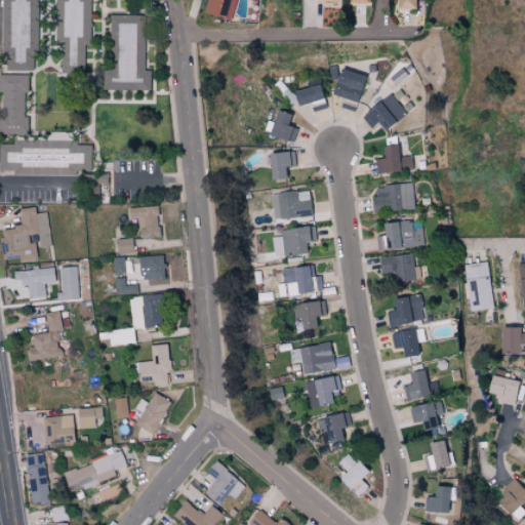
[(1,0),(0,34),(0,48),(12,49),(11,62),(35,63),(36,10),(30,9),(30,2),(25,1),(25,0),(1,0)]
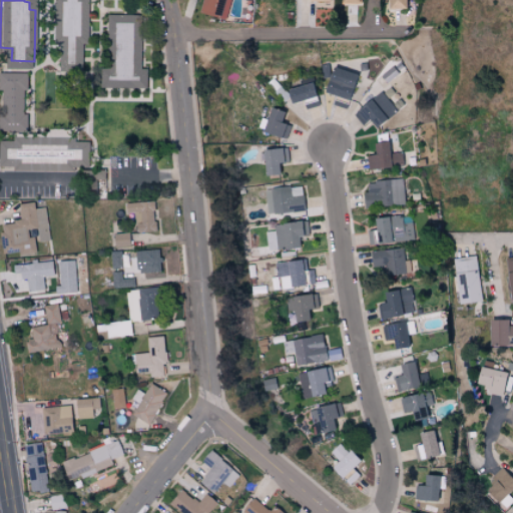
[(59,70),(81,70),(81,53),(74,53),(74,43),(87,42),(86,0),(54,0),(55,48),(59,48),(59,70)]
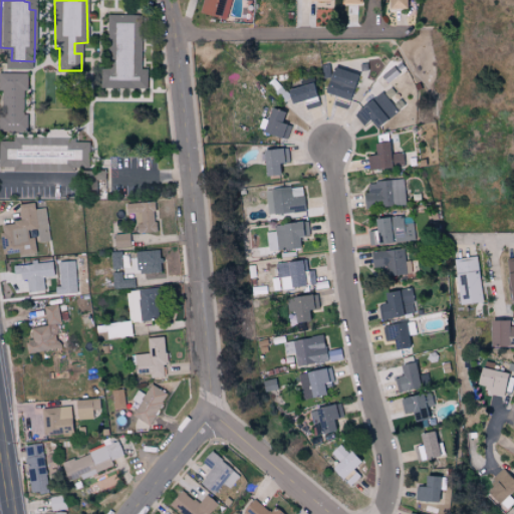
[(203,0),(203,15),(232,15),(232,0),(203,0)]
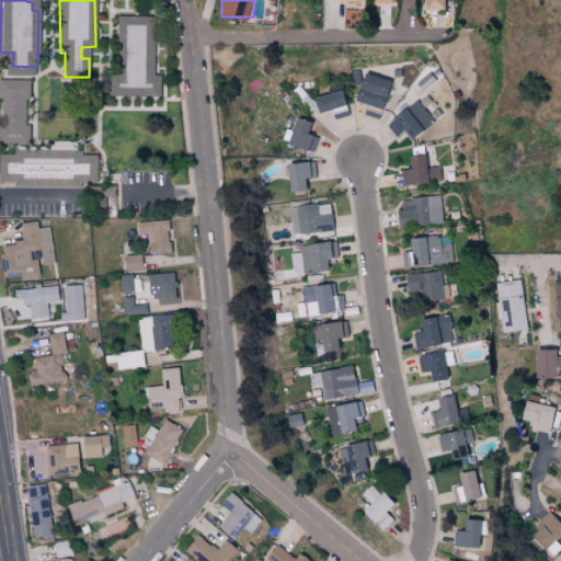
[(443,9),(443,0),(420,0),(421,9),(443,9)]
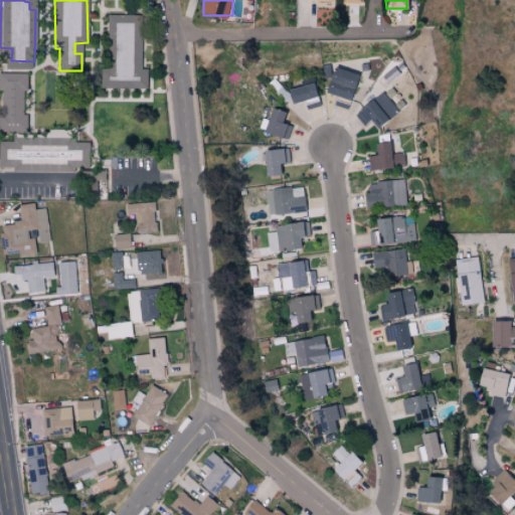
[(148,89),(149,69),(139,69),(141,15),(108,14),(107,67),(101,67),(101,88),(148,89)]
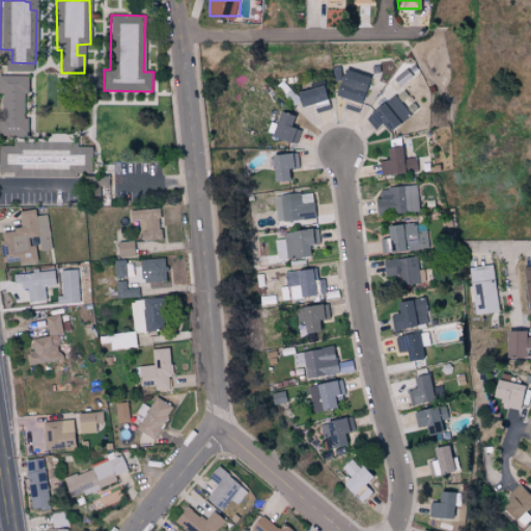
[(334,94),(358,103),(367,77),(343,68),(334,94)]
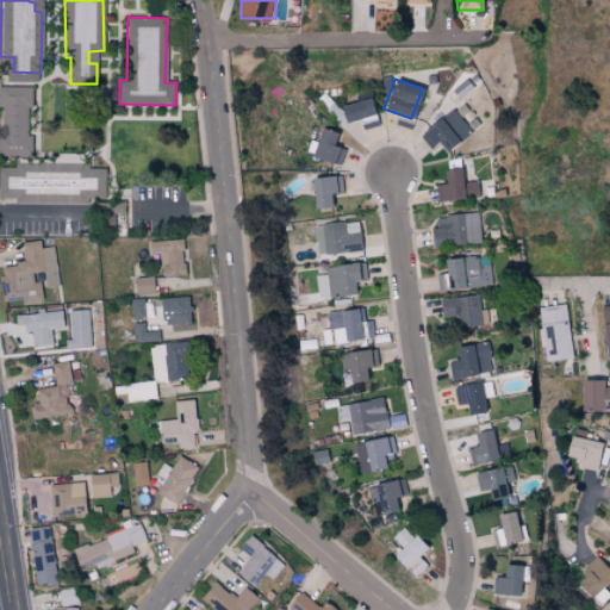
[(0,155),(33,155),(33,135),(31,135),(31,86),(0,86),(0,107),(4,107),(4,139),(0,139),(0,155)]
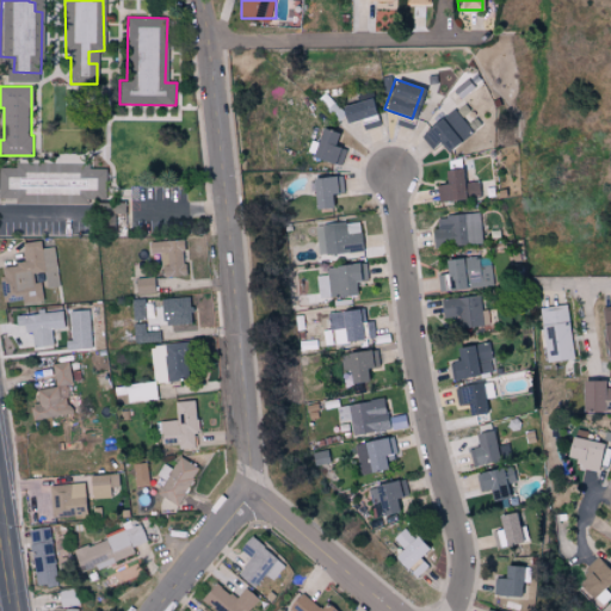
[(375,113),(370,97),(340,106),(345,123),(375,113)]
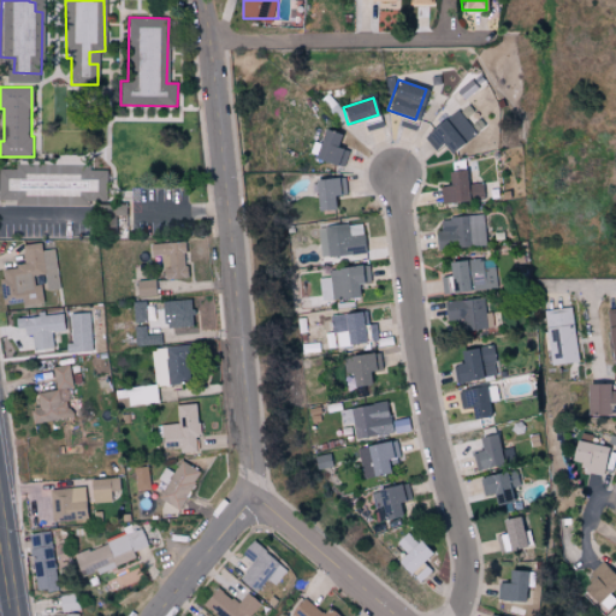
[(424,135),(433,148),(442,142),(450,153),(475,132),(456,108),(424,135)]
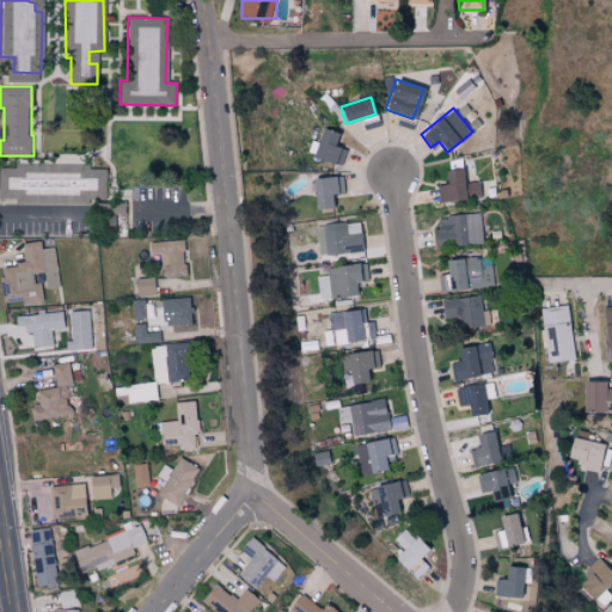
[(338,133),(320,127),(311,157),(341,166),(347,150),(334,146),(338,133)]
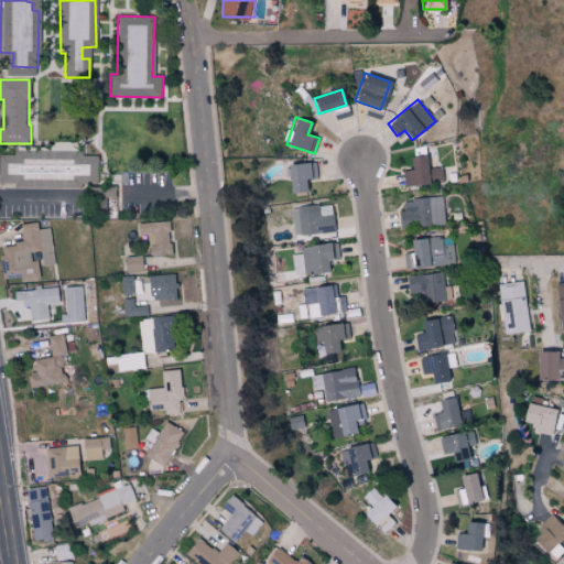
[(409,158),(411,169),(402,171),(405,186),(443,181),(441,167),(426,169),(424,155),(409,158)]
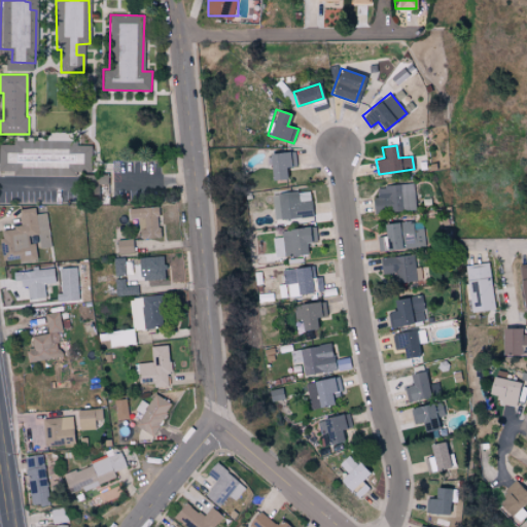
[(285,167),(295,167),(295,151),(269,152),(270,179),(285,179),(285,167)]
